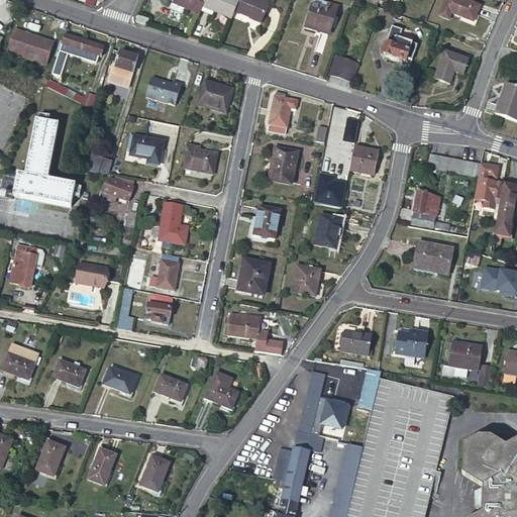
[(185,5),(173,0),(170,7),(182,13),(184,8),(185,5)]
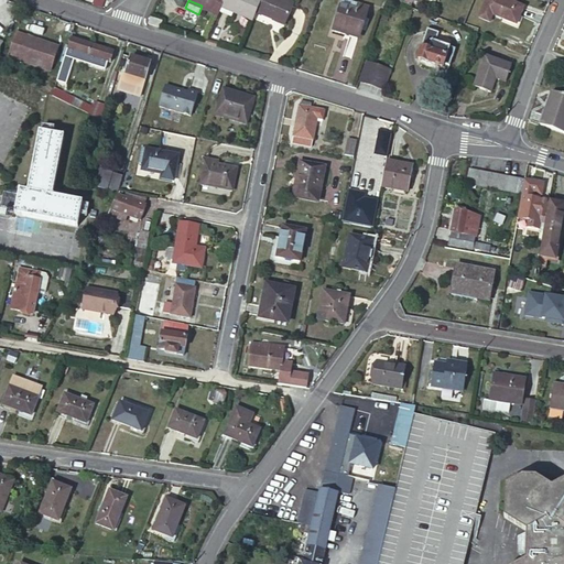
[(217,15),(220,9),(223,4),(224,0),(188,0),(202,6),(201,9),(217,15)]
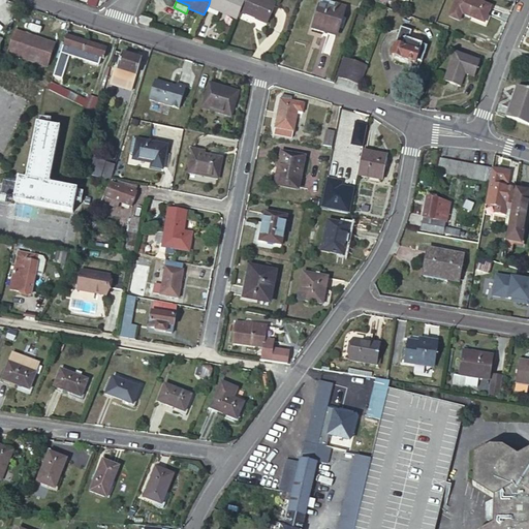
[(240,11),(245,0),(243,0),(210,0),(209,4),(219,9),(237,18),(240,11)]
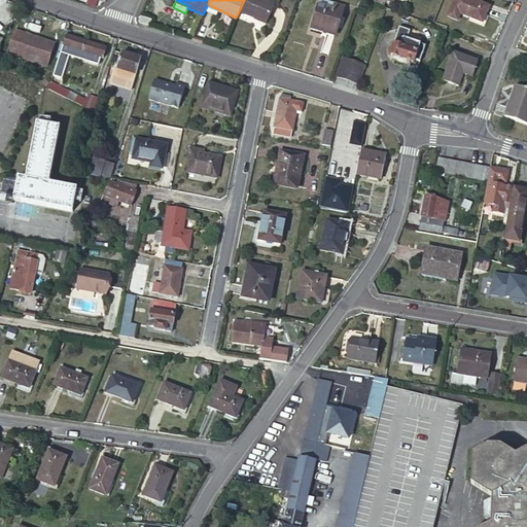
[(274,5),(261,0),(243,0),(244,0),(239,11),(254,18),(255,15),(267,21),(274,5)]
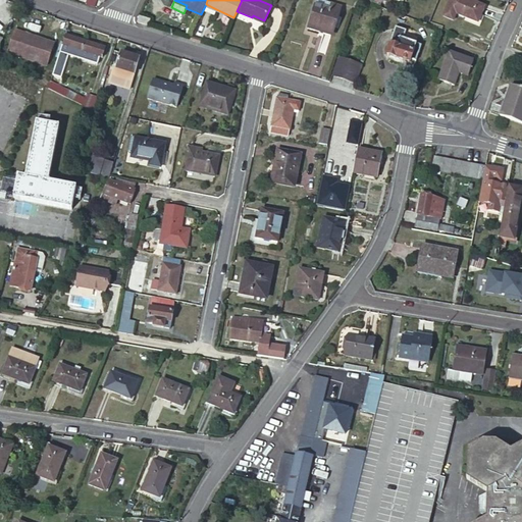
[(332,34),(341,7),(319,0),(315,0),(307,25),(332,34)]
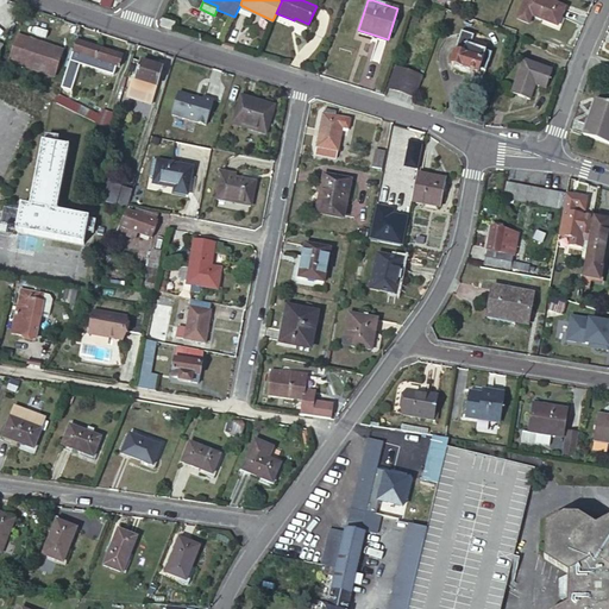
[(565,8),(545,0),(522,0),(515,19),(526,24),(529,16),(557,27),(565,8)]
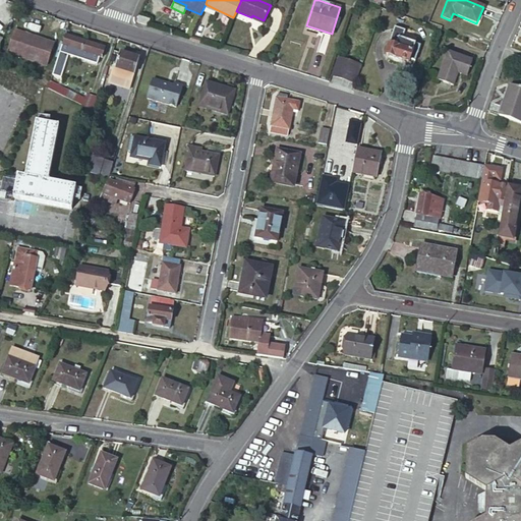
[(216,9),(206,4),(204,8),(214,12),(216,9)]
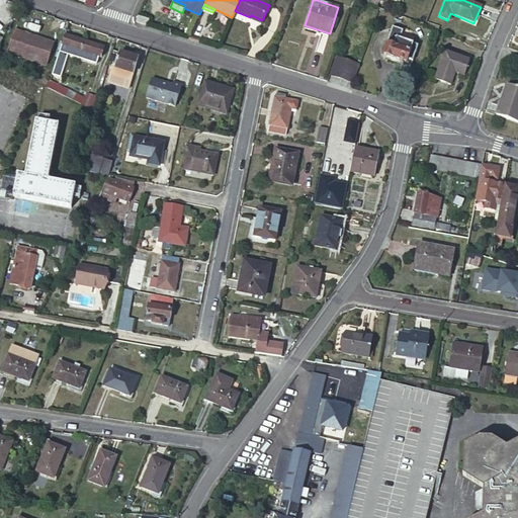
[(151,20),(138,15),(136,21),(146,24),(149,25),(151,20)]
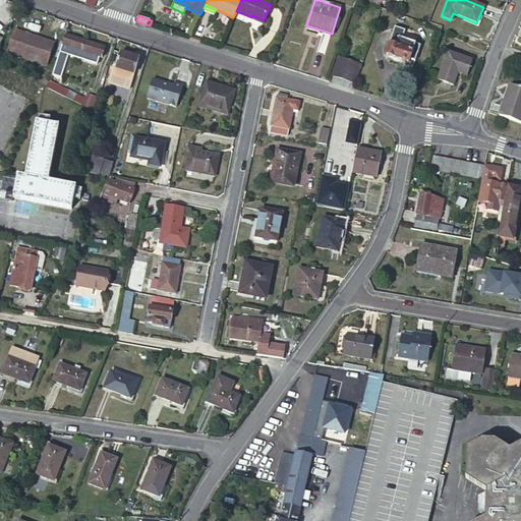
[(405,31),(395,26),(385,56),(413,65),(419,46),(402,40),(405,31)]
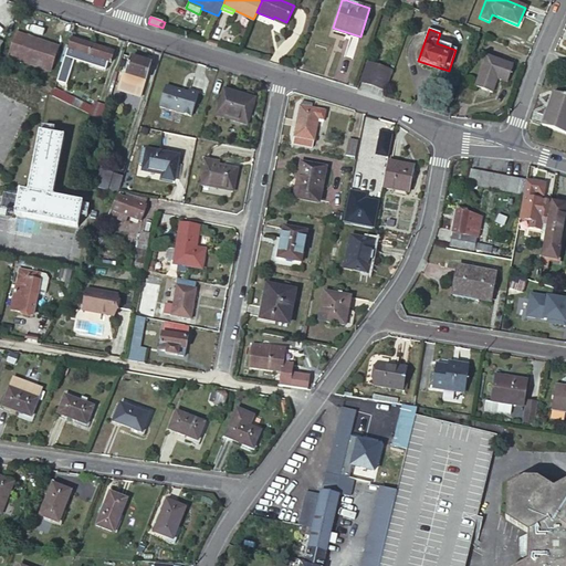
[(60,46),(17,33),(11,53),(54,66),(60,46)]
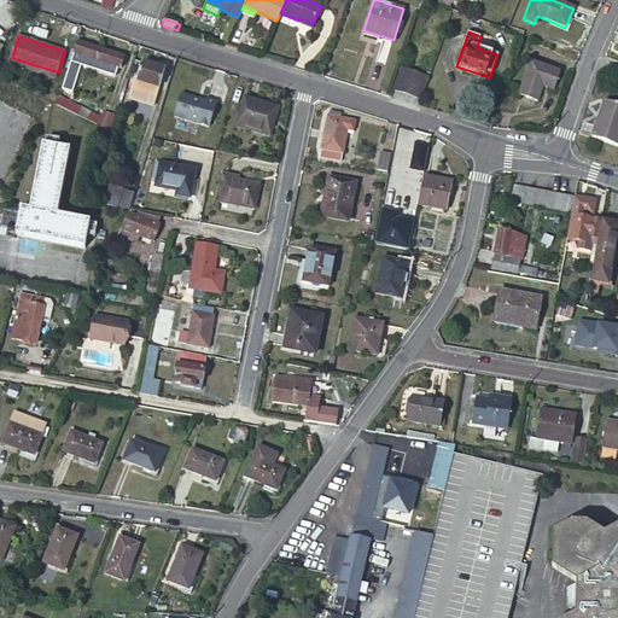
[(79,41),(75,53),(123,68),(127,57),(79,41)]
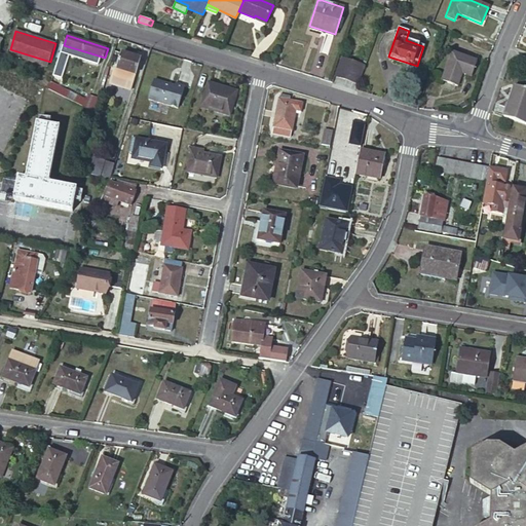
[(142,60),(123,52),(118,69),(127,73),(126,78),(134,80),(135,75),(137,75),(142,60)]
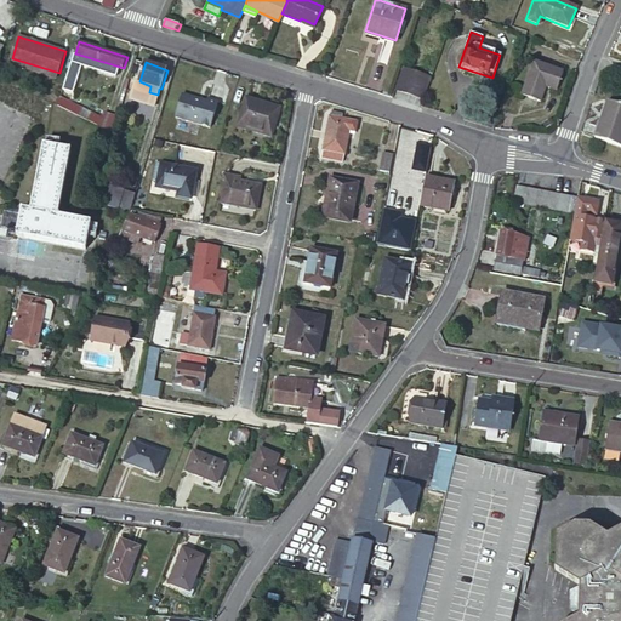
[(563,73),(533,62),(520,96),(540,102),(545,87),(557,91),(563,73)]
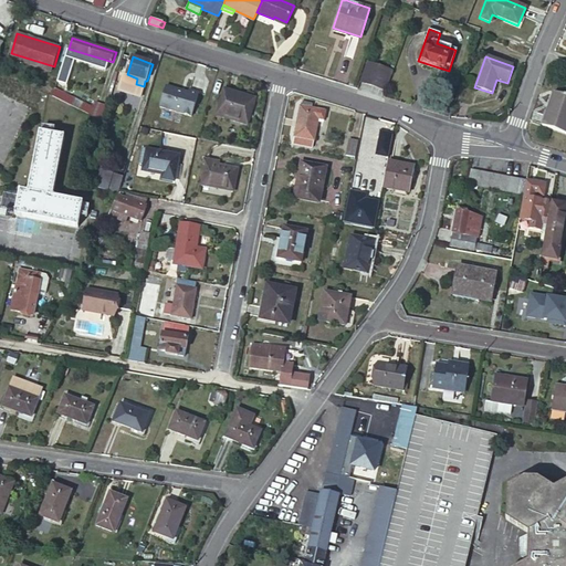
[(385,91),(390,73),(363,64),(357,82),(385,91)]
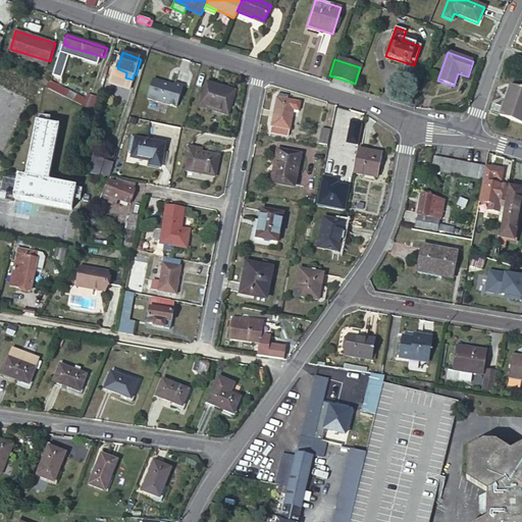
[(149,100),(178,107),(185,86),(175,84),(175,86),(154,81),(149,100)]
